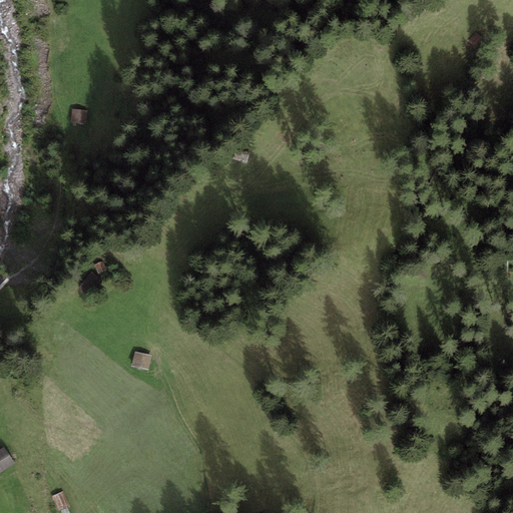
[(486,38),(477,31),(467,43),(475,50),(486,38)]
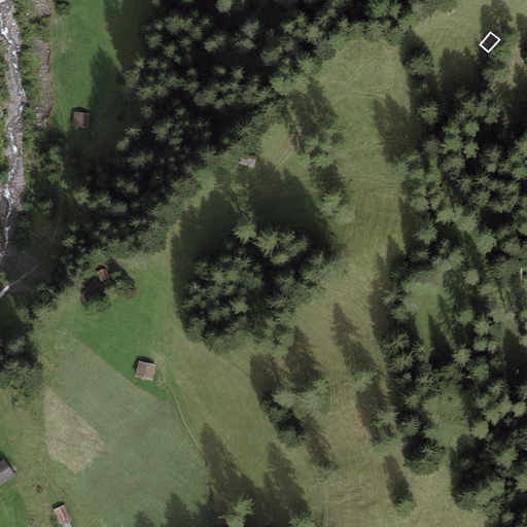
[(91,115),(76,113),(74,126),(90,128),(91,115)]
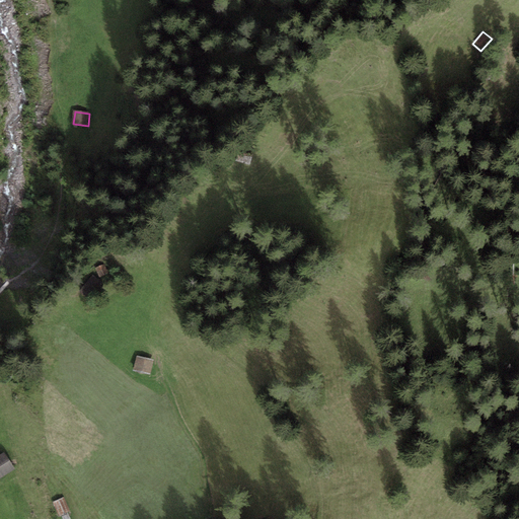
[(237,152),(235,163),(250,166),(252,155),(237,152)]
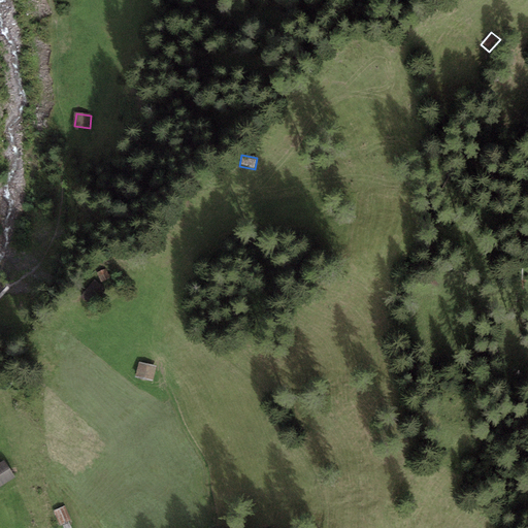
[(102,286),(110,282),(105,269),(97,272),(102,286)]
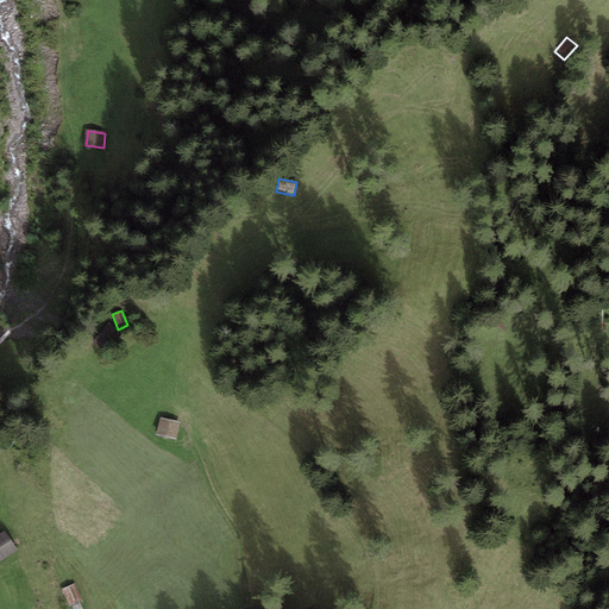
[(117,339),(104,330),(93,345),(106,355),(117,339)]
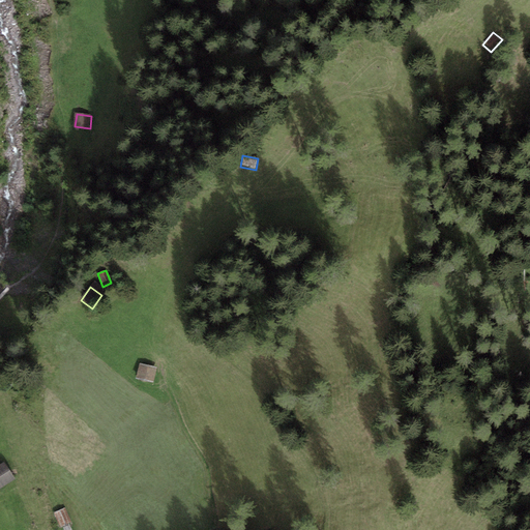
[(159,370),(139,365),(136,380),(155,385),(159,370)]
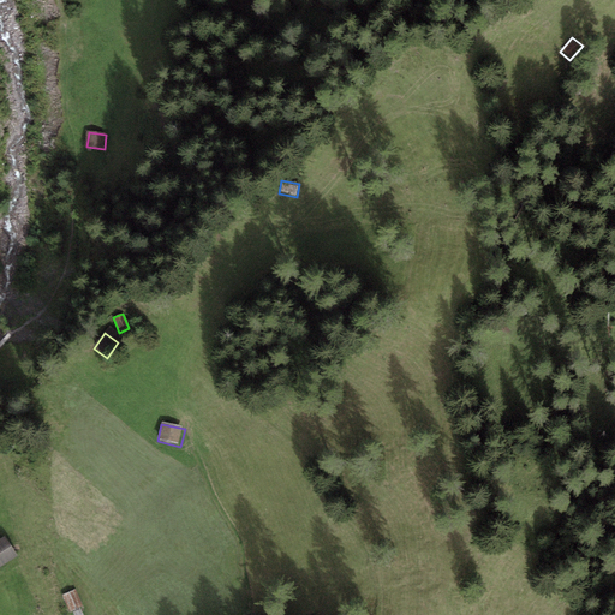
[(0,541),(0,569),(18,561),(5,538),(0,541)]
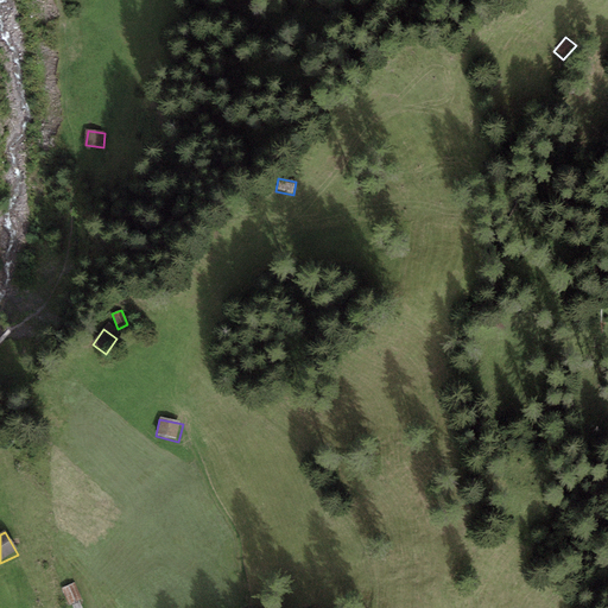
[(75,584),(61,590),(70,607),(83,601),(75,584)]
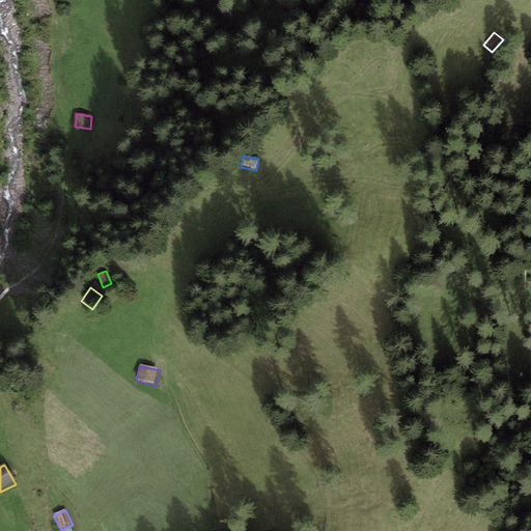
All buildings are outlined.
